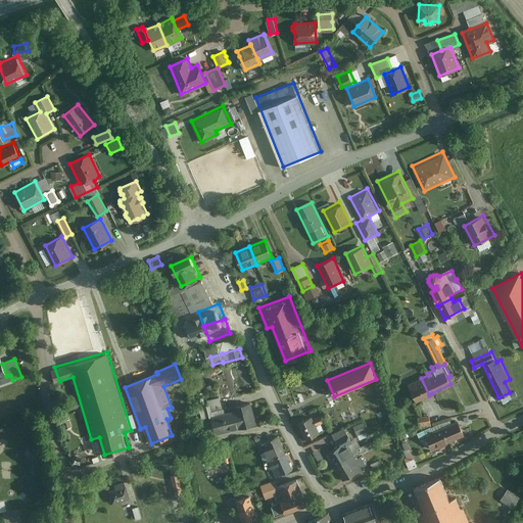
[(421,378),(409,384),(417,401),(429,395),(421,378)]
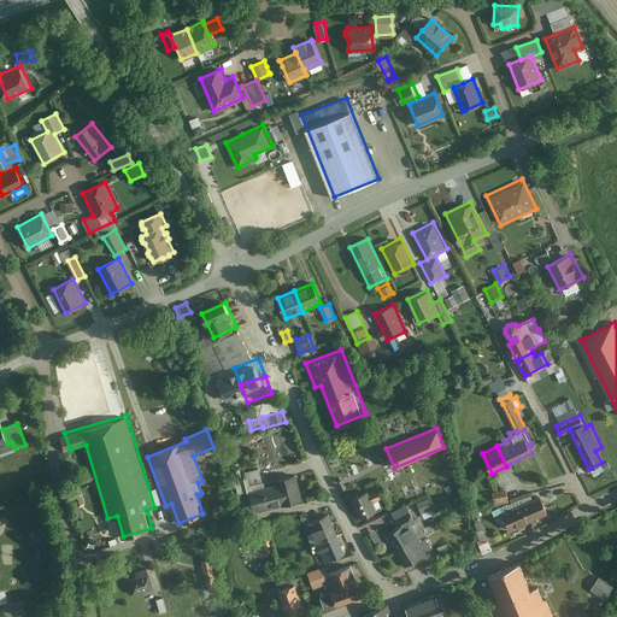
[(301,498),(295,476),(265,485),(260,466),(234,474),(241,499),(253,495),(258,511),(301,498)]
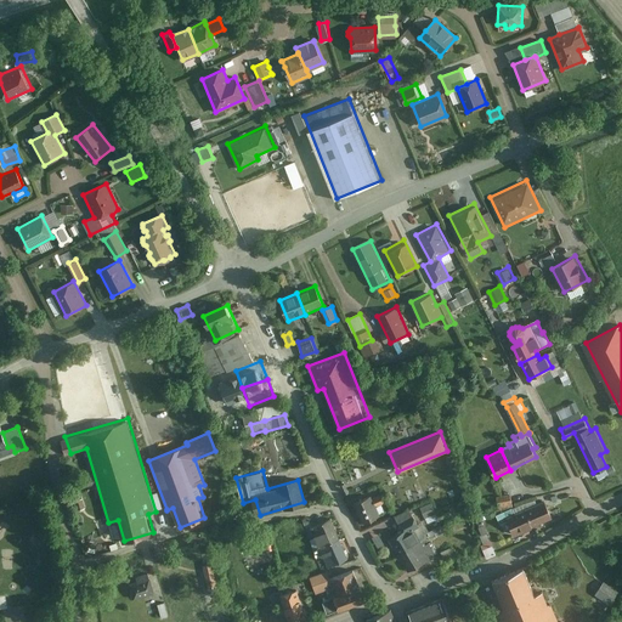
[(512,493),(496,495),(497,509),(513,508),(512,493)]
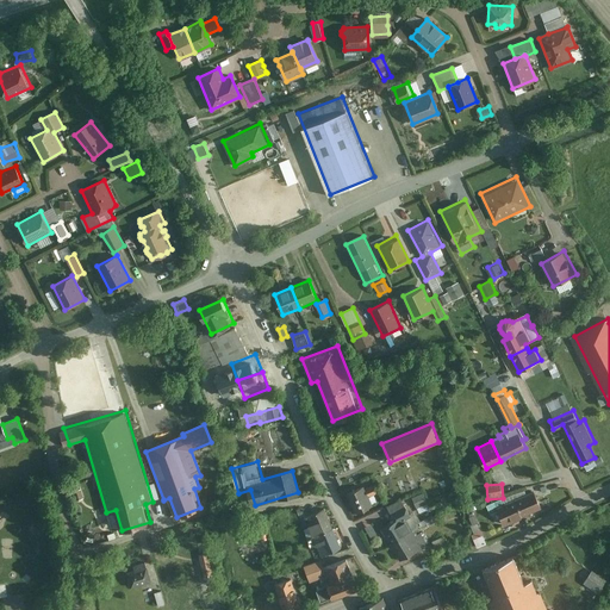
[(363,486),(347,493),(356,512),(372,505),(368,496),(377,493),(374,485),(365,489),(363,486)]
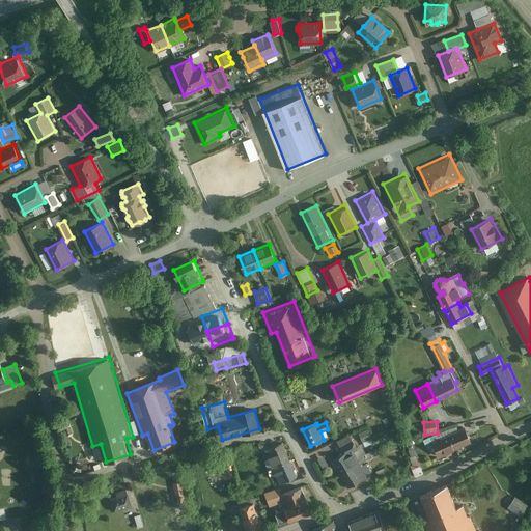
[(464,423),(446,431),(454,449),(472,441),(464,423)]
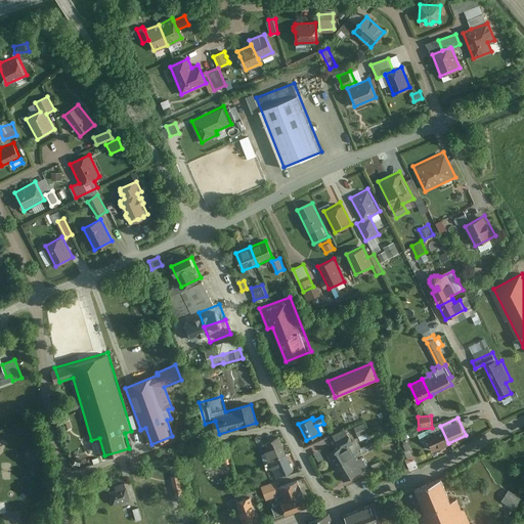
[(356,425),(360,439),(370,436),(366,422),(356,425)]
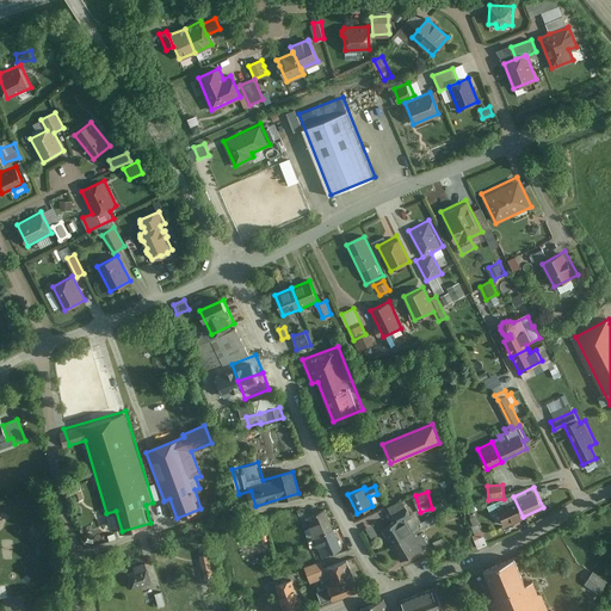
[(513,497),(494,506),(504,525),(523,517),(513,497)]
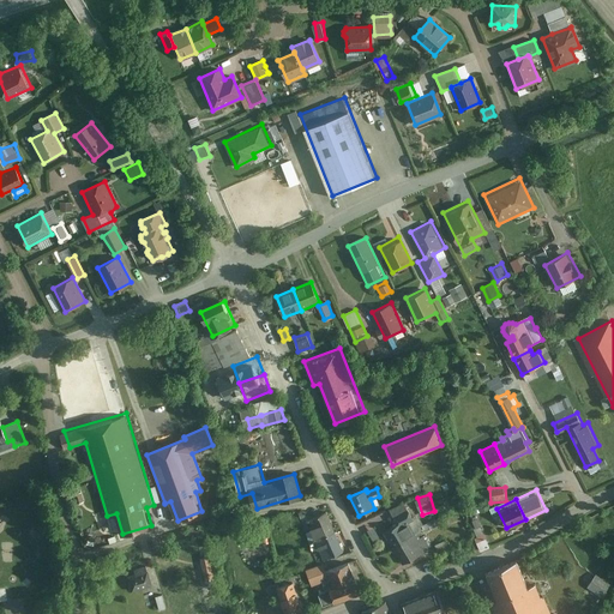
[(326,512),(307,521),(315,540),(335,531),(326,512)]
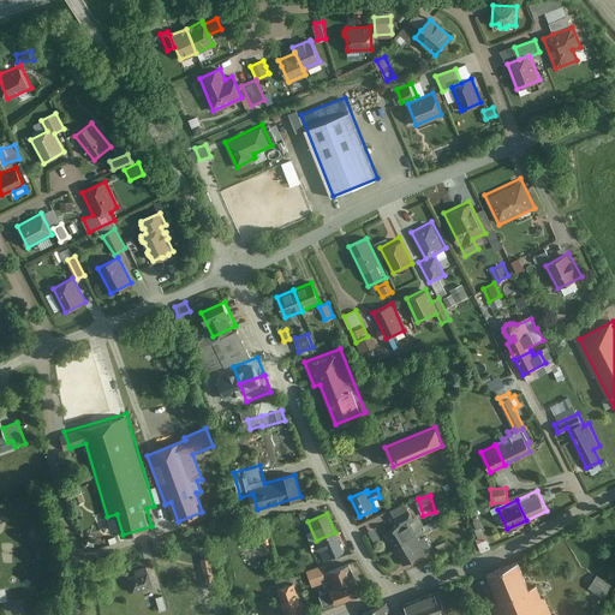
[(410,514),(382,531),(392,548),(419,531),(410,514)]
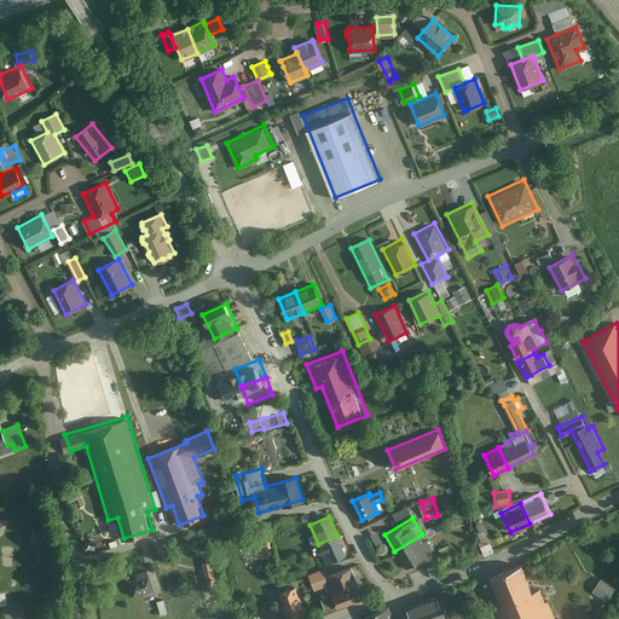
[(422,534),(394,551),(405,568),(433,553),(422,534)]
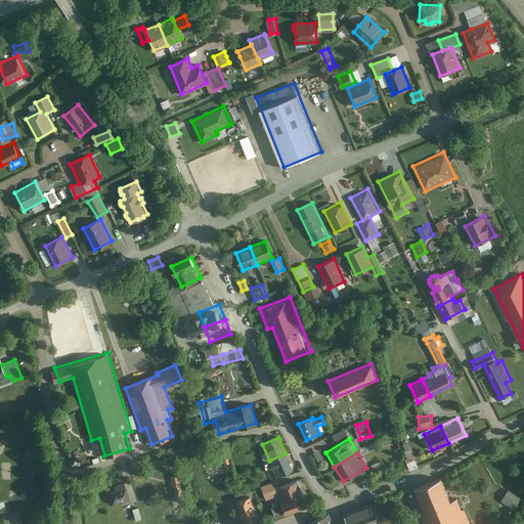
[(286,453),(269,461),(275,477),(293,471),(286,453)]
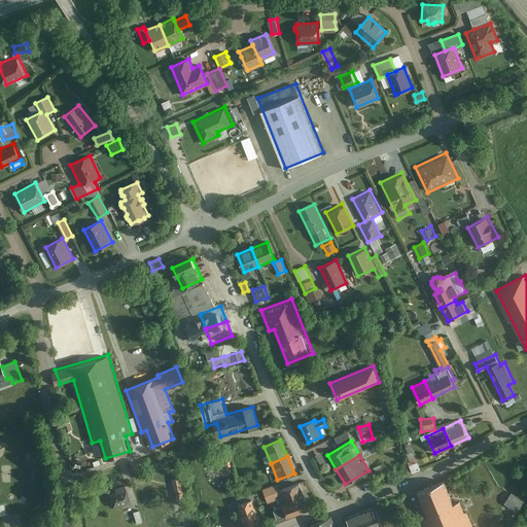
[(409,459),(413,471),(421,468),(417,456),(409,459)]
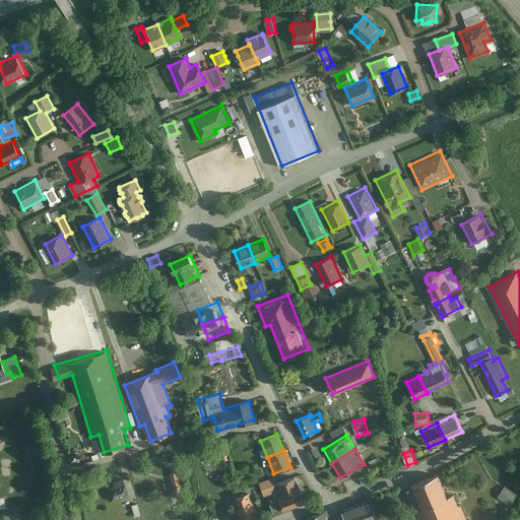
[(171,471),(176,492),(183,490),(178,469),(171,471)]
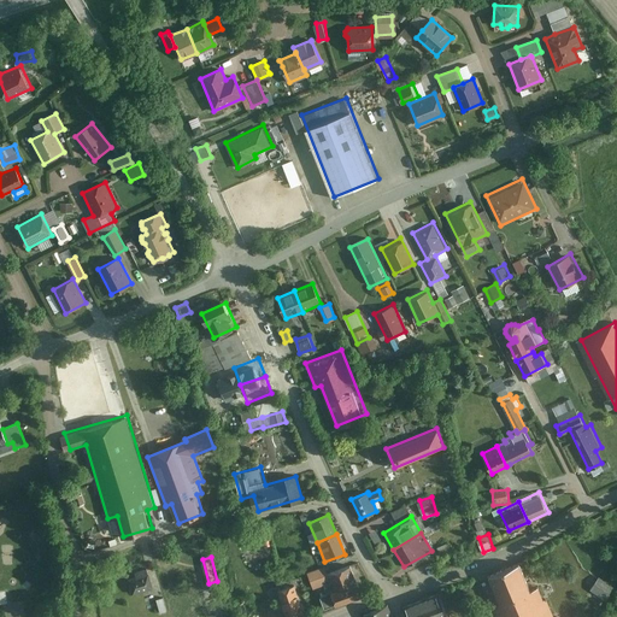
[(553,616),(541,583),(533,586),(522,559),(491,571),(501,601),(492,605),(495,616),(553,616)]
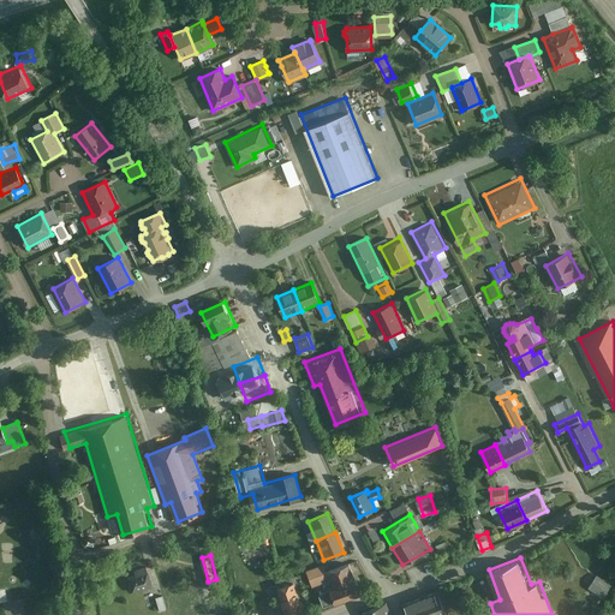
[(322,565),(306,571),(312,586),(329,580),(333,590),(318,595),(323,607),(360,592),(357,580),(356,581),(348,563),(324,573),(322,565)]
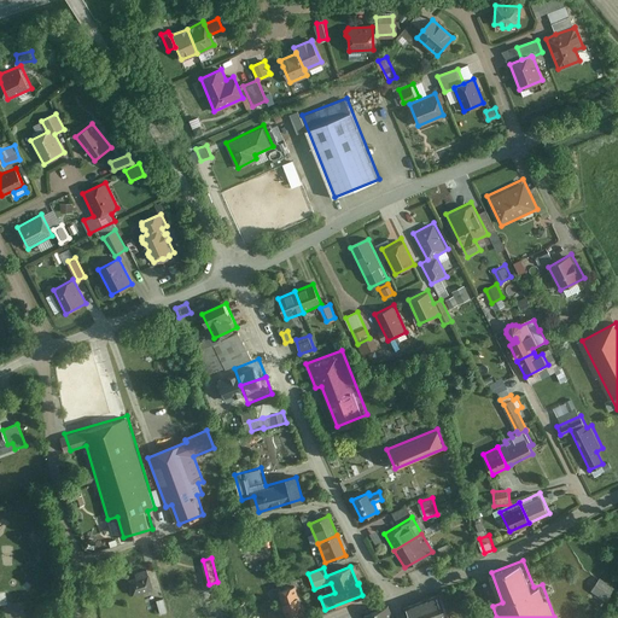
[(127,575),(132,596),(152,590),(146,570),(127,575)]
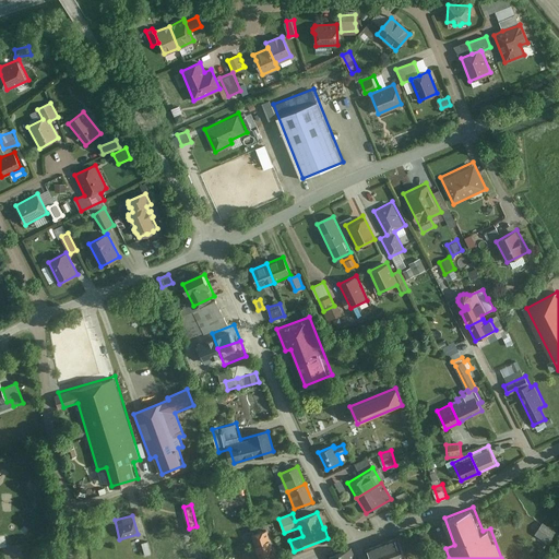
[(558,531),(543,521),(535,534),(551,543),(558,531)]
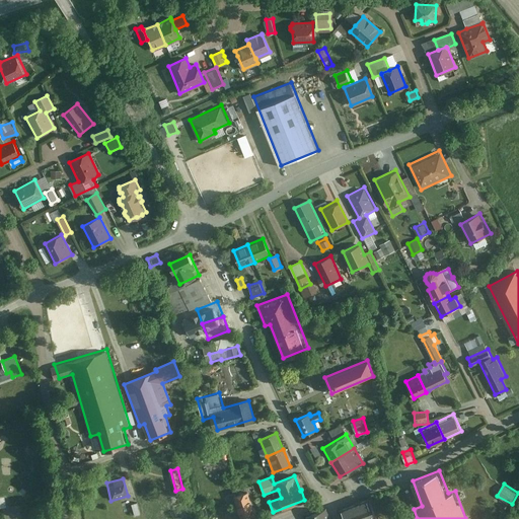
[(247,493),(234,497),(241,518),(247,518),(255,517),(247,493)]
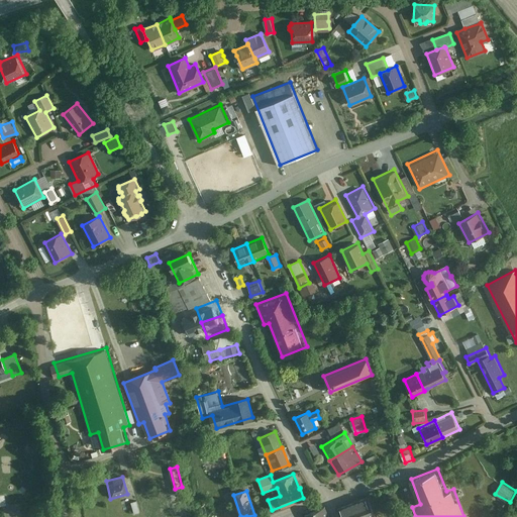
[(343,512),(339,513),(340,516),(377,516),(379,516),(369,495),(340,505),(343,512)]
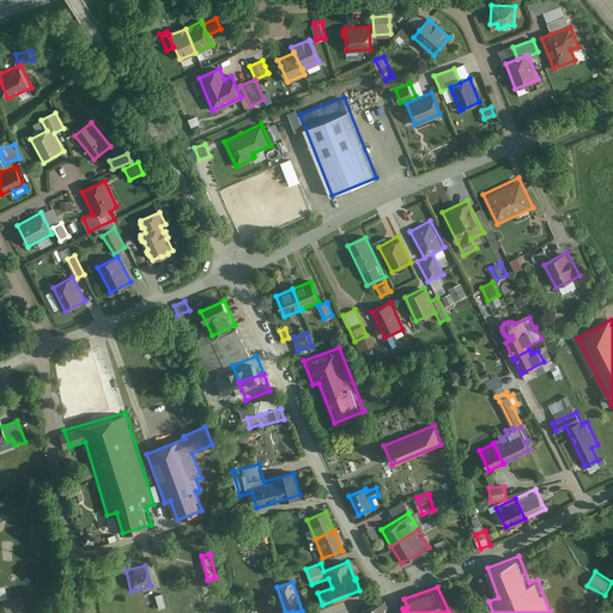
[(161,594),(155,596),(159,612),(162,612),(167,612),(161,594)]
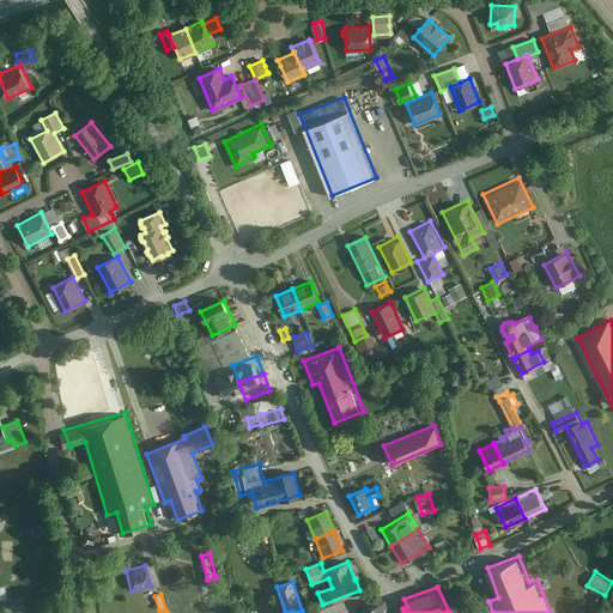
[(389,612),(384,601),(360,611),(362,612),(389,612)]
